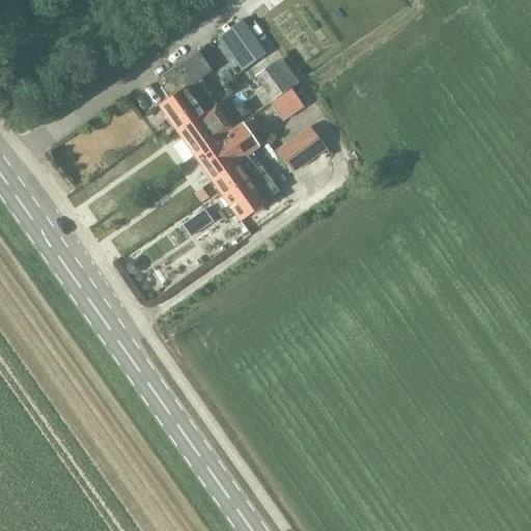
[(266,54),(242,21),(228,30),(242,50),(235,55),(245,68),(266,54)]
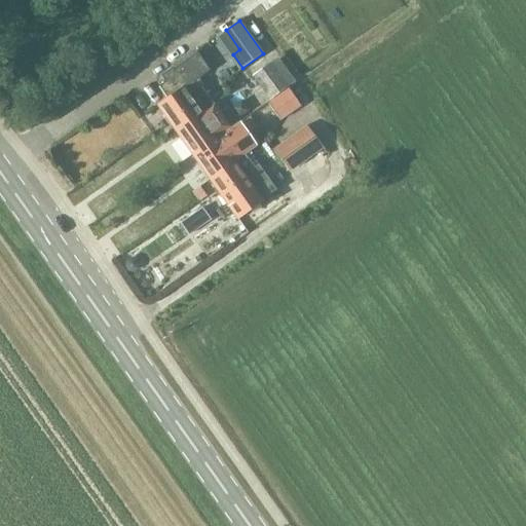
[(175,132),(213,105),(200,87),(198,89),(193,82),(209,71),(196,53),(167,73),(172,77),(157,87),(166,100),(156,107),(157,108),(175,132)]
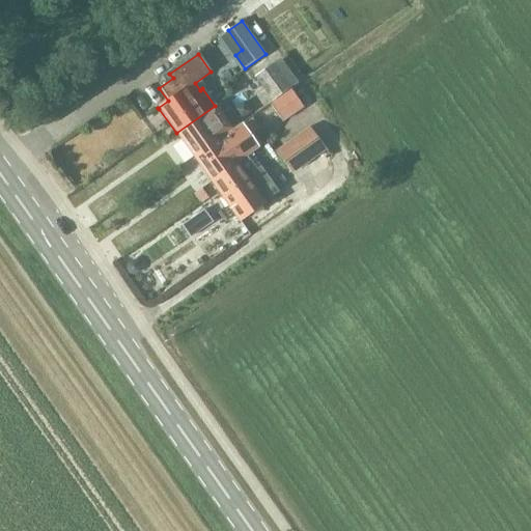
[(272,103),(290,88),(273,63),(254,78),(272,103)]
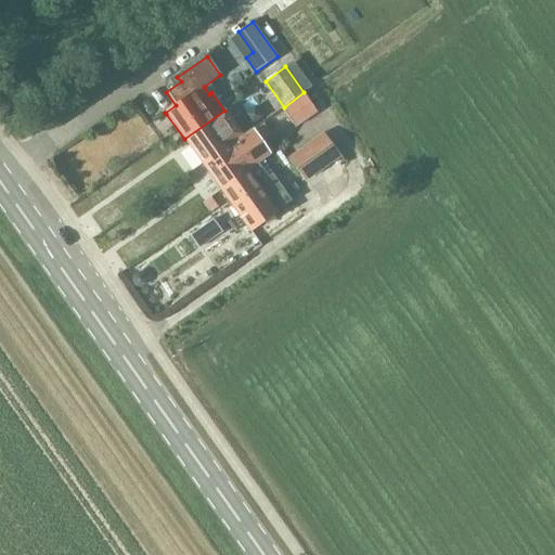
[(304,92),(284,107),(281,110),(295,129),(318,113),(304,92)]
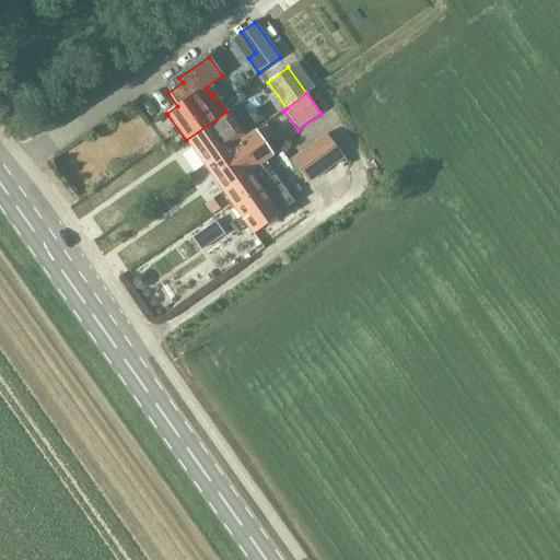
[(245,138),(244,137),(226,112),(186,140),(205,166),(245,138)]
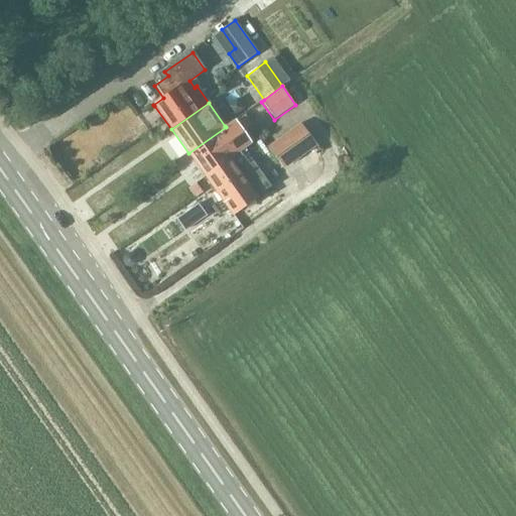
[(226,127),(188,153),(205,177),(241,151),(252,143),(234,120),(225,126),(226,127)]
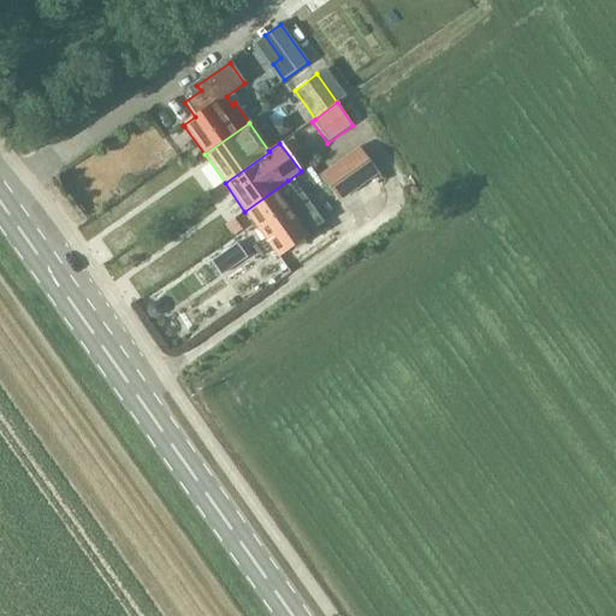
[(359,147),(319,175),(336,199),(375,171),(359,147)]
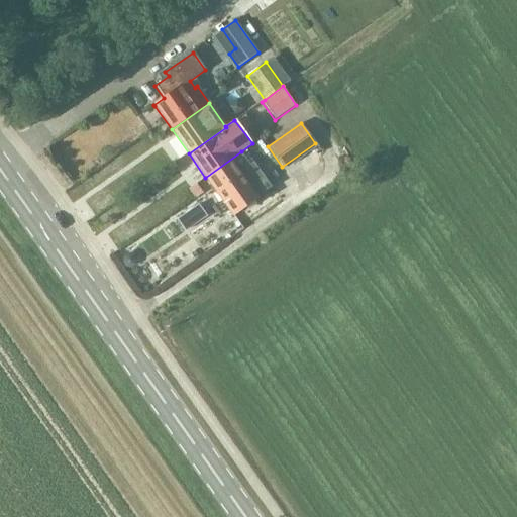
[(241,151),(205,178),(232,215),(231,215),(232,216),(259,198),(257,197),(256,197),(247,184),(248,184),(247,183),(239,173),(250,165),(241,151)]
